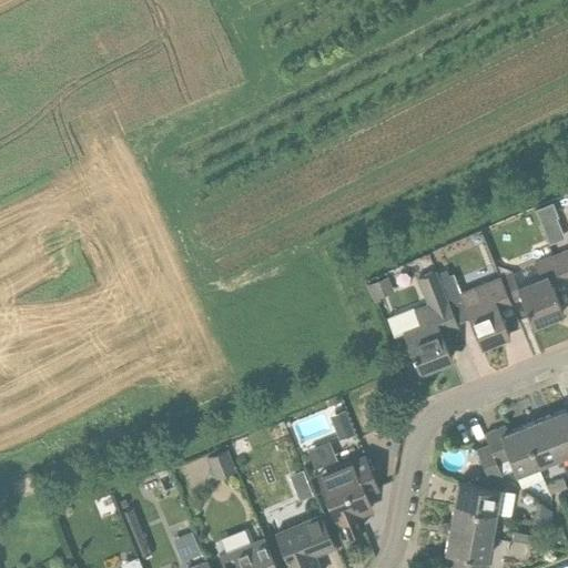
[(556,219),(549,203),(535,210),(540,224),(556,219)]
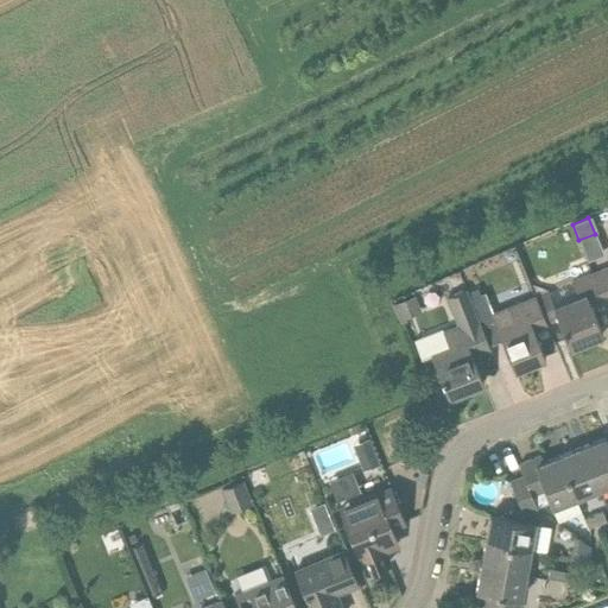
[(607,267),(593,274),(605,303),(607,301),(607,267)]
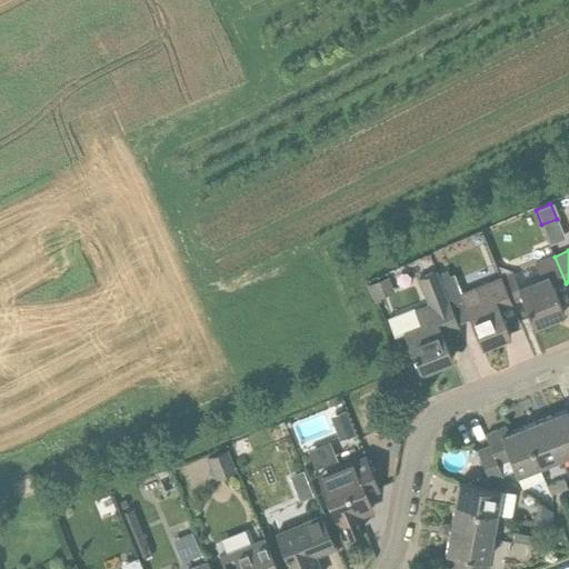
[(511,303),(522,299),(533,327),(563,313),(553,288),(566,283),(555,257),(535,265),(536,265),(513,273),(512,272),(501,277),(511,303)]
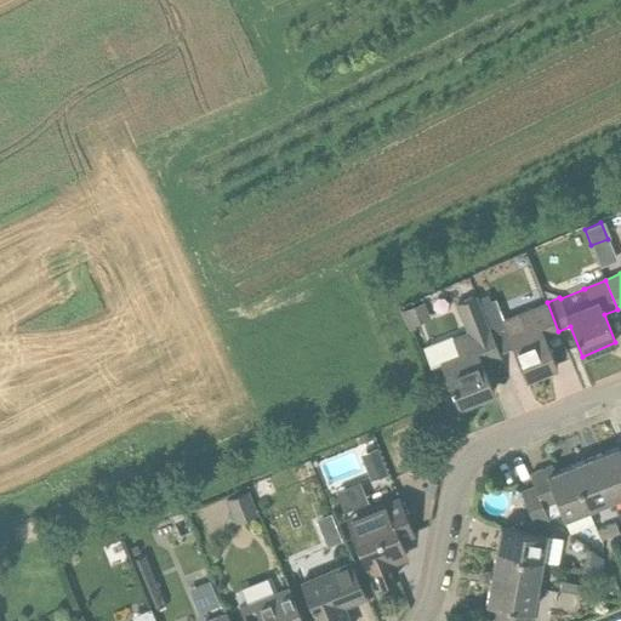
[(439,362),(457,406),(494,392),(483,365),(500,358),(494,340),(480,306),(476,296),(455,305),(467,335),(453,341),(451,336),(422,347),(429,366),(439,362)]
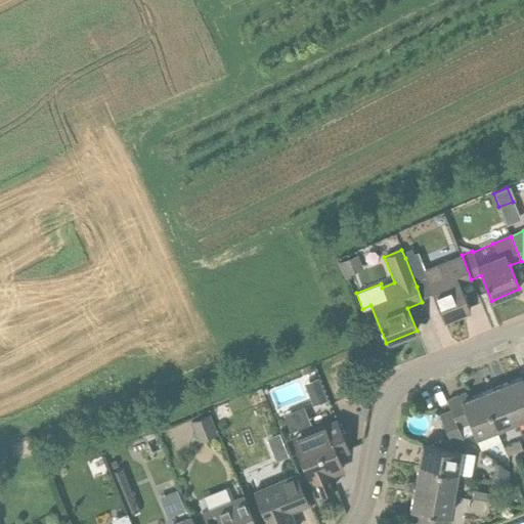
[(357,255),(339,262),(346,279),(350,277),(350,275),(362,270),(357,255)]
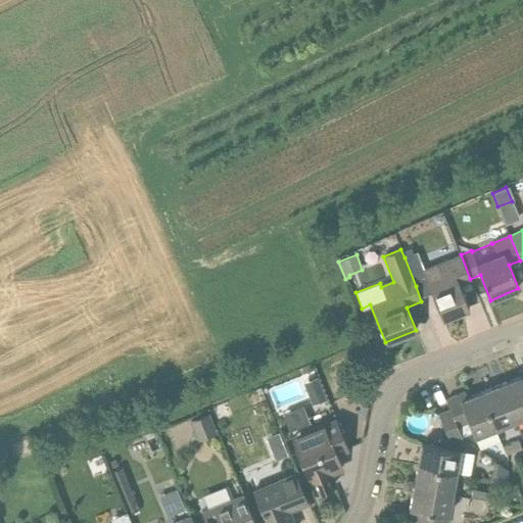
[(442,319),(469,308),(459,283),(470,279),(461,254),(460,254),(460,255),(435,266),(439,276),(427,281),(442,319)]
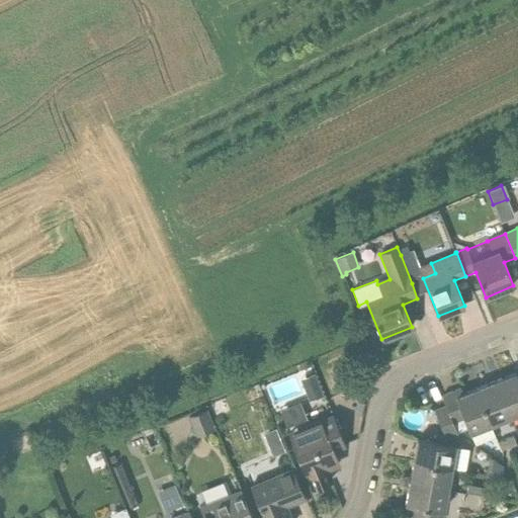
[(510,417),(517,413),(517,378),(516,372),(496,380),(510,417)]
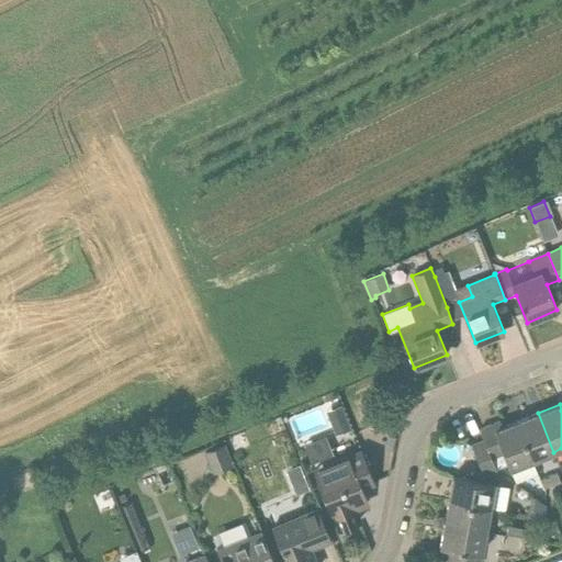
[(532,461),(553,452),(538,413),(517,422),(532,461)]
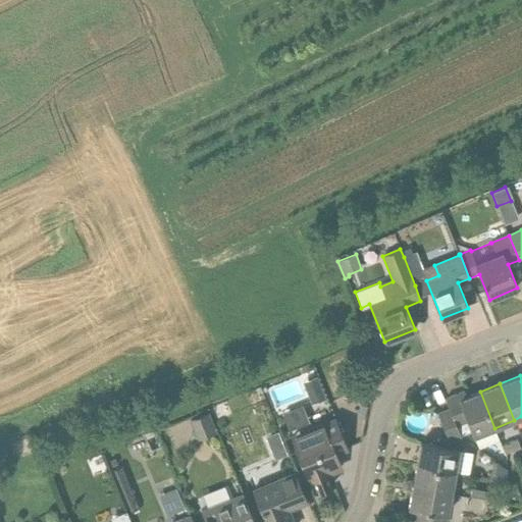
[(325,400),(321,388),(308,395),(312,406),(325,400)]
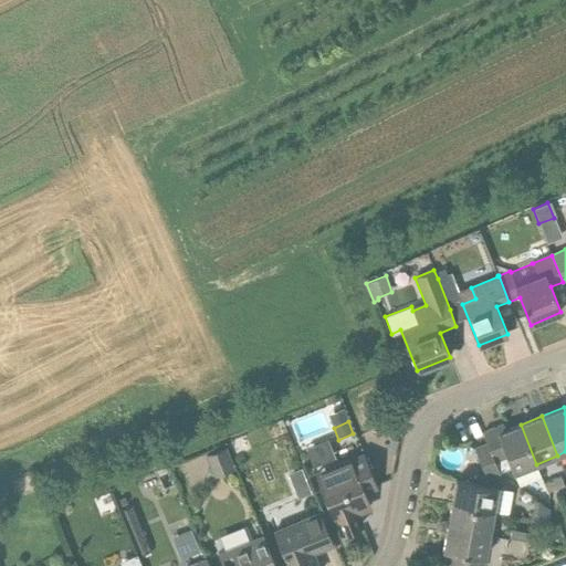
[(536,464),(521,425),(506,430),(504,425),(483,432),(488,443),(500,473),(511,469),(513,473),(536,464)]
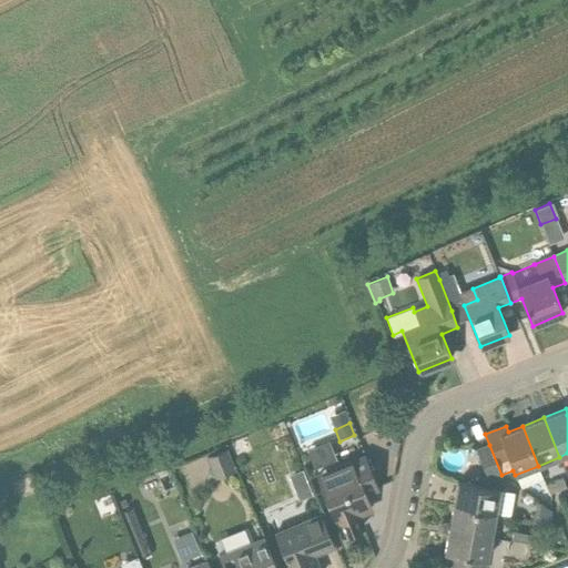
[(314,464),(338,458),(334,440),(311,446),(314,464)]
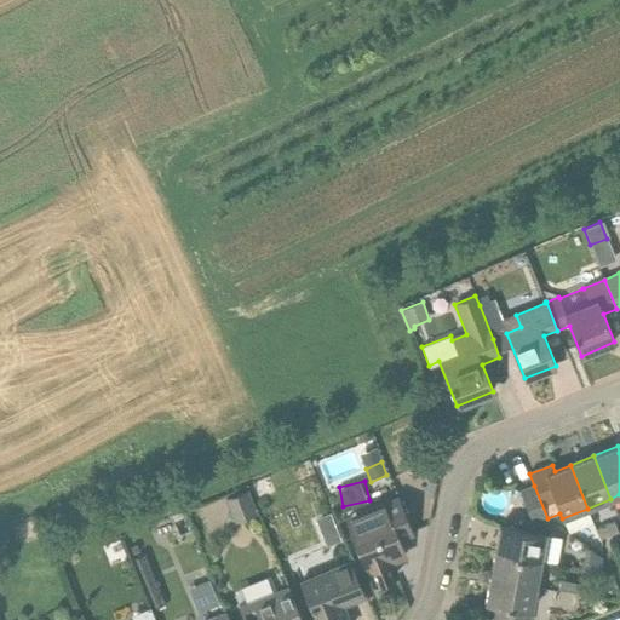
[(533,524),(547,518),(534,486),(520,492),(533,524)]
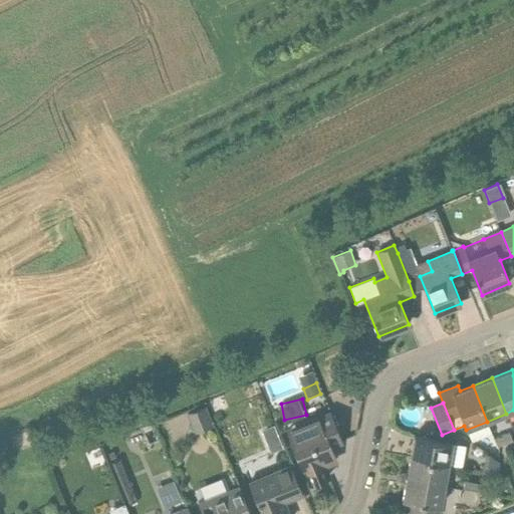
[(203,408),(188,414),(196,433),(211,427),(203,408)]
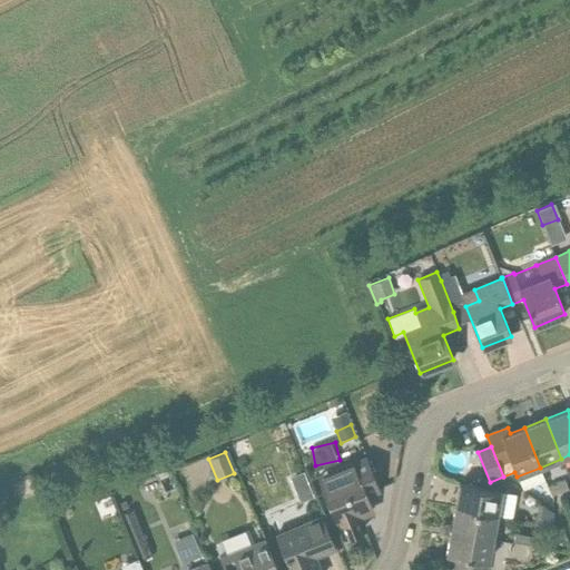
[(380,489),(366,458),(320,478),(343,537),(364,529),(360,517),(372,511),(365,494),(380,489)]
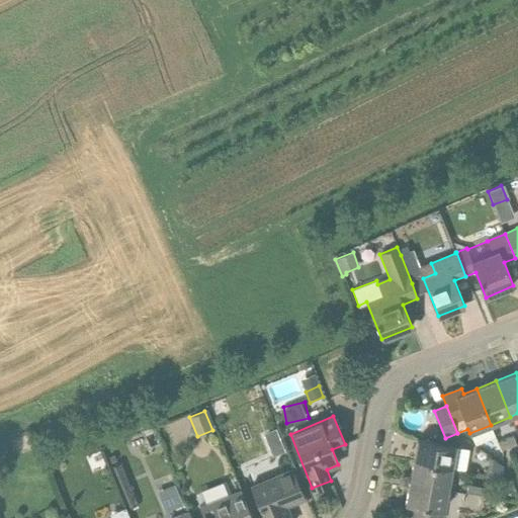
[(498,442),(501,450),(516,445),(513,437),(498,442)]
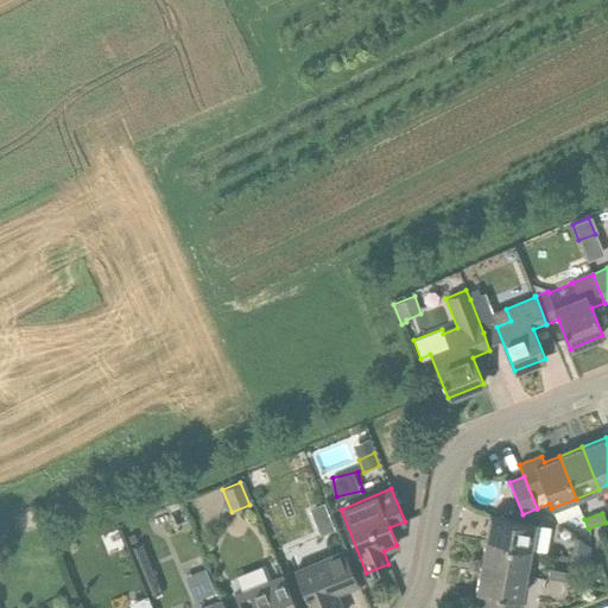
[(16,521),(21,533),(36,527),(31,515),(16,521)]
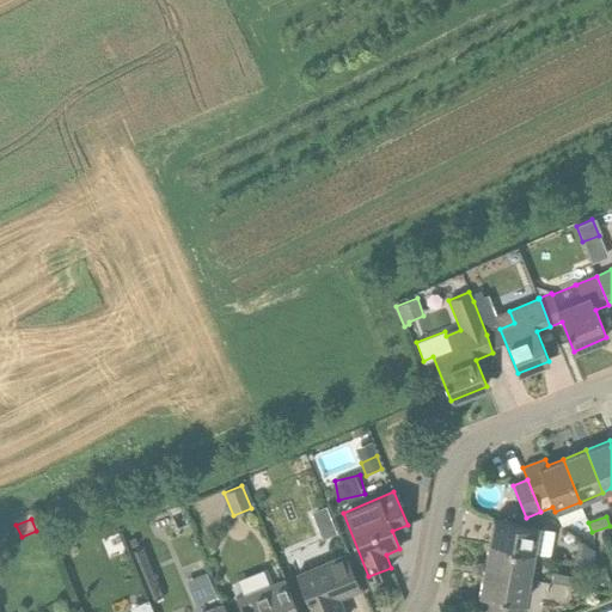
[(331,520),(317,526),(323,540),(337,534),(331,520)]
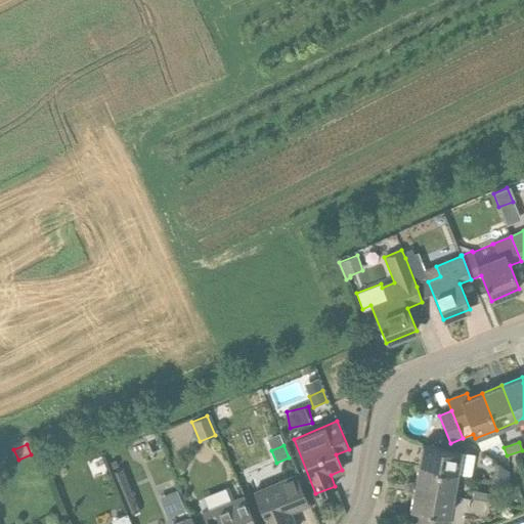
[(460,452),(422,445),(418,468),(455,475),(460,452)]
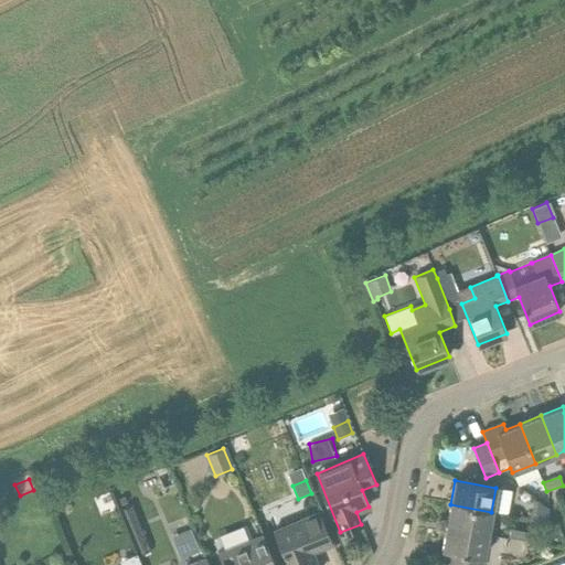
[(450,504),(447,526),(488,534),(491,512),(450,504)]
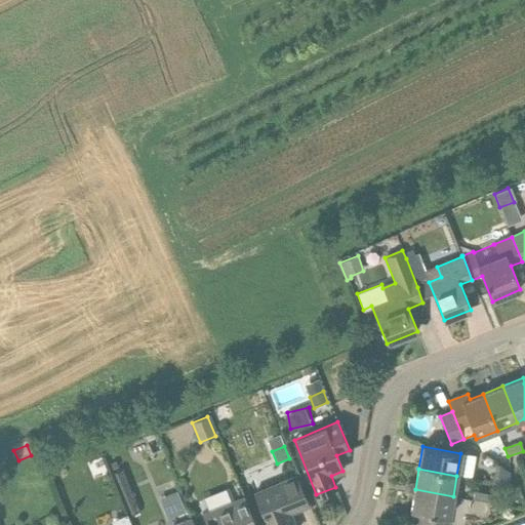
[(139,512),(125,479),(122,470),(114,473),(118,482),(131,515),(139,512)]
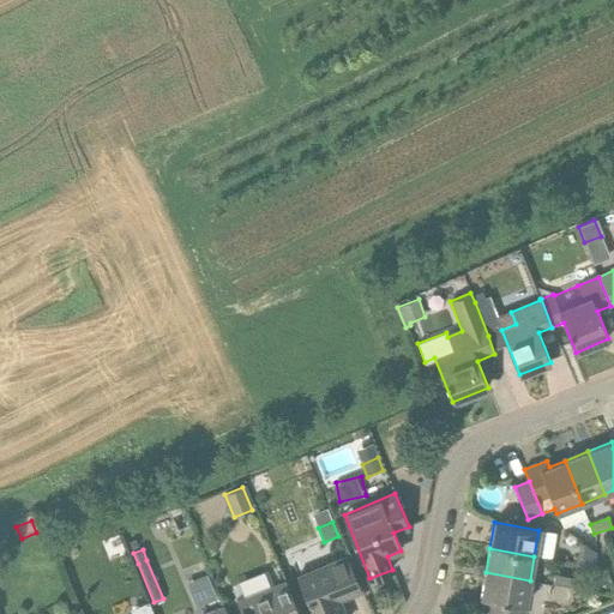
[(594,553),(583,552),(581,564),(591,566),(594,553)]
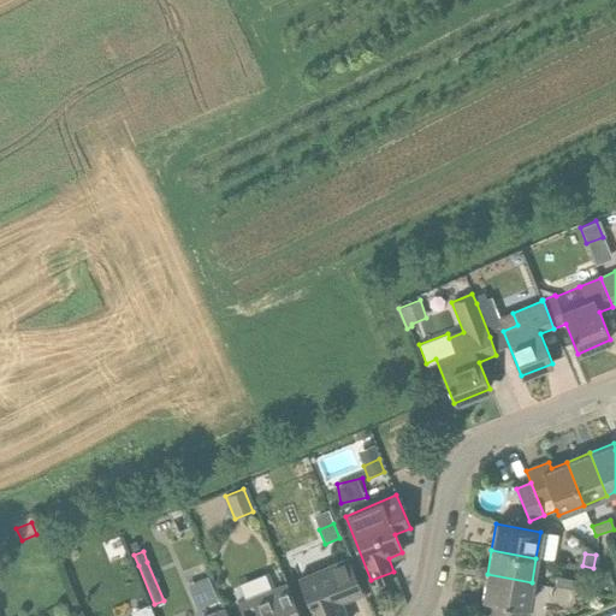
[(315,612),(317,615),(345,615),(338,594),(345,592),(348,599),(362,593),(349,557),(298,578),(313,614),(315,612)]
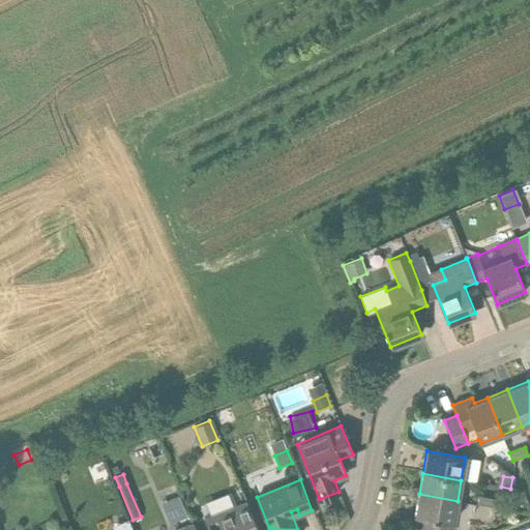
[(424,529),(451,529),(458,501),(419,494),(415,516),(424,518),(422,529),(424,529)]
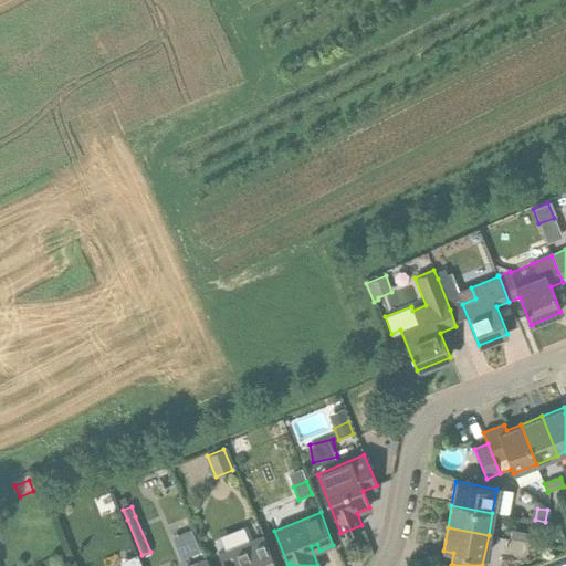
[(512,530),(510,538),(527,542),(528,533),(512,530)]
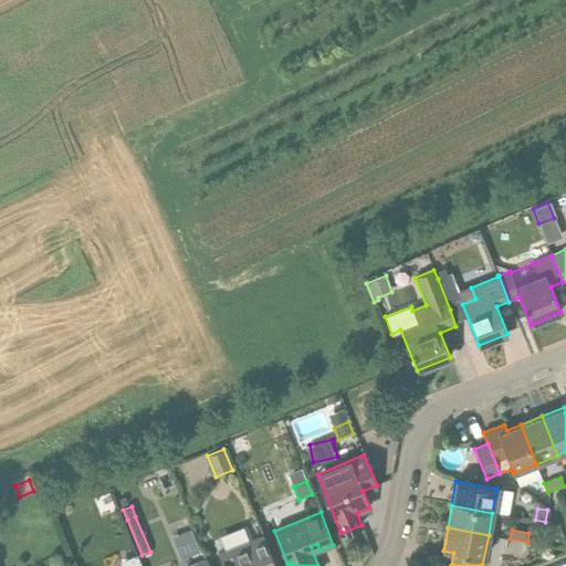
[(190,534),(178,540),(186,558),(198,553),(190,534)]
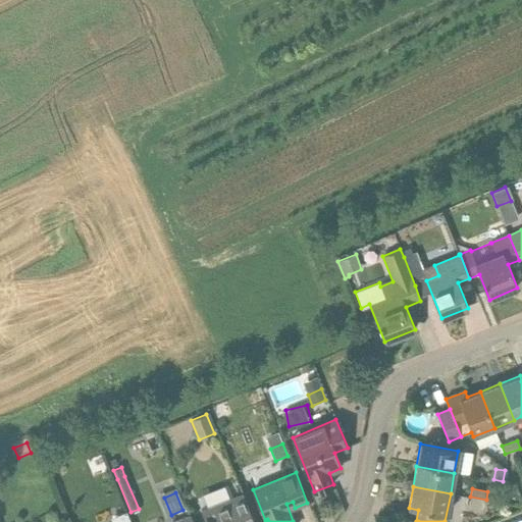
[(253,521),(242,493),(201,510),(205,521),(253,521)]
